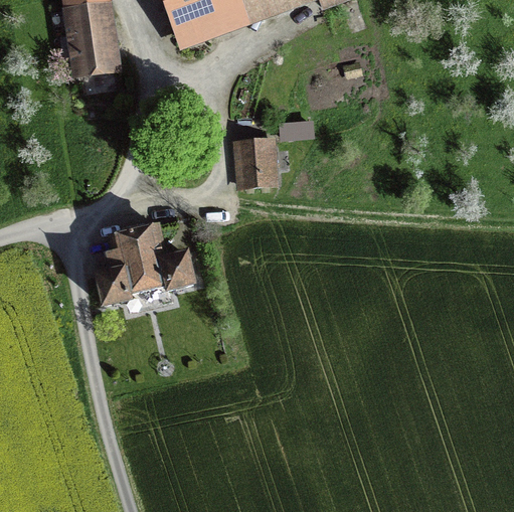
[(161,0),(180,50),(218,36),(316,0),(319,0),(322,8),(345,0),(161,0)]
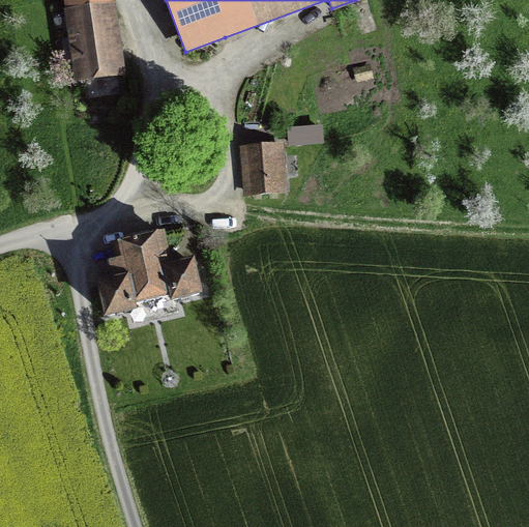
[(64,7),(74,81),(124,74),(114,1),(64,7)]
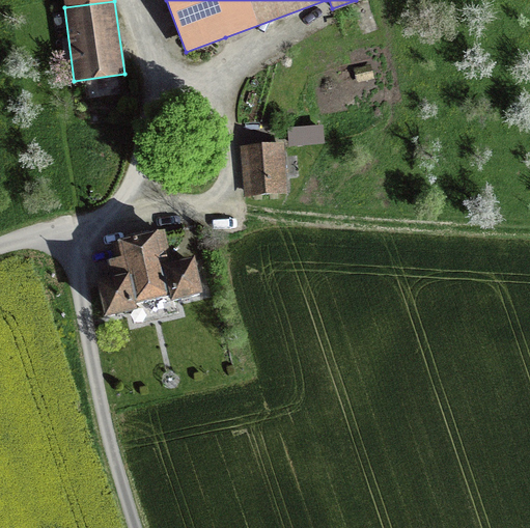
[(283,140),(240,144),(244,195),(287,191),(283,140)]
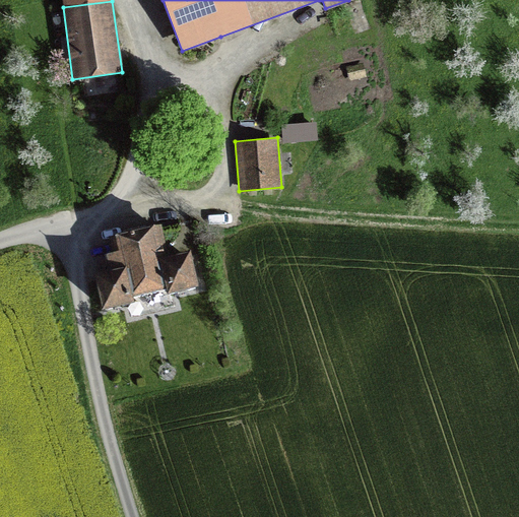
[(189,253),(168,258),(160,225),(108,237),(112,254),(104,256),(108,273),(102,275),(92,277),(101,313),(134,306),(132,298),(166,291),(167,297),(197,289),(189,253)]
